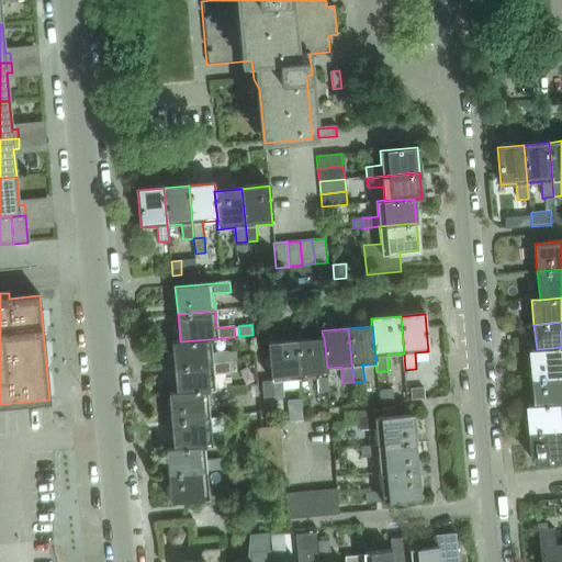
[(323,337),(296,340),(300,378),(316,377),(318,393),(329,392),(327,368),(324,337),(323,337)]
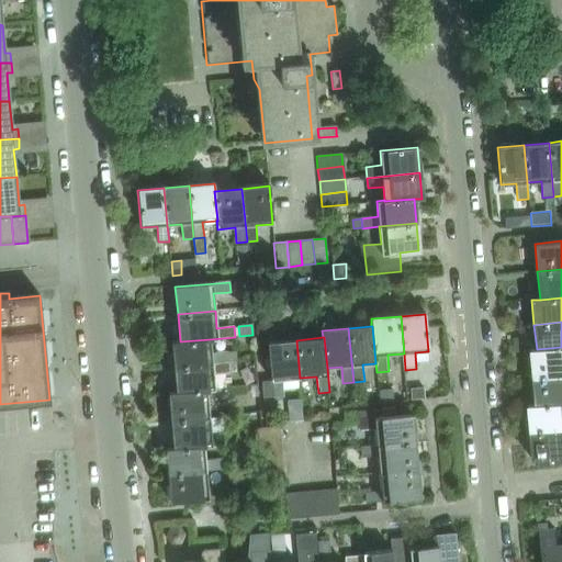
[(172,341),(175,368),(229,363),(228,351),(211,353),(210,339),(180,341),(172,341)]
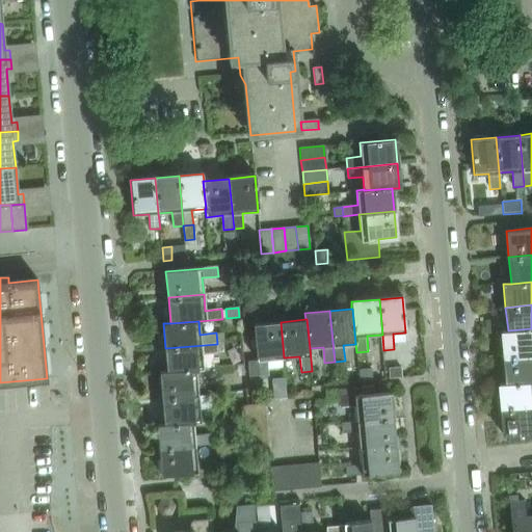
[(267,360),(284,357),(281,322),(254,324),(258,375),(269,374),(267,360)]
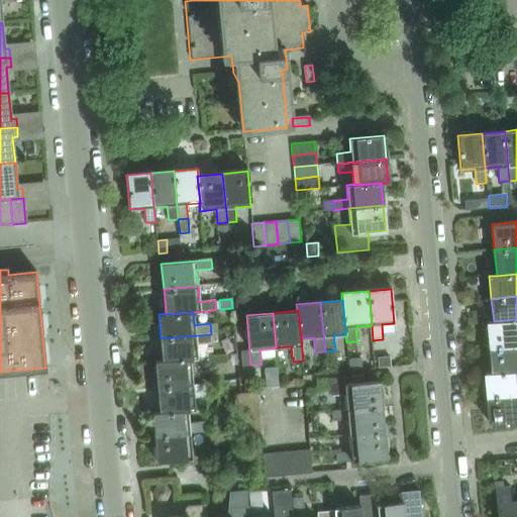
[(487,322),(489,348),(516,345),(516,319),(494,321),(487,322)]
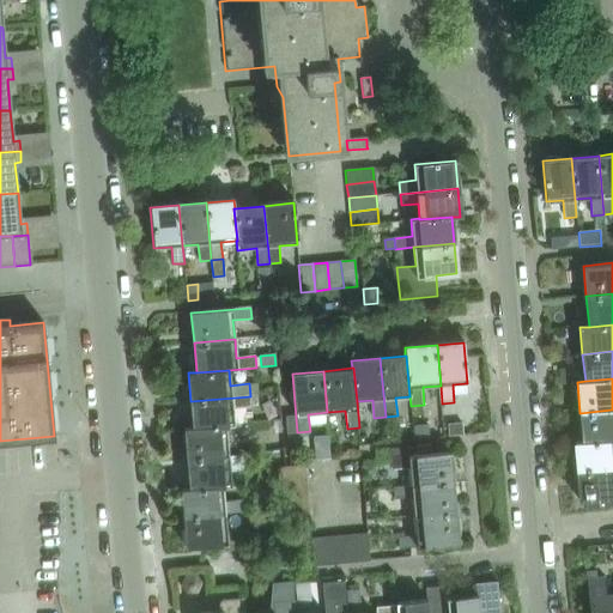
[(250,396),(190,401),(193,428),(235,425),(232,410),(252,408),(250,396)]
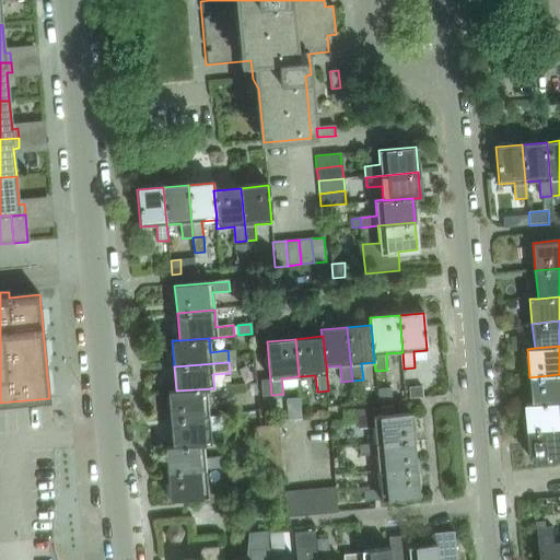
[(559,374),(529,377),(533,404),(559,400),(559,374)]
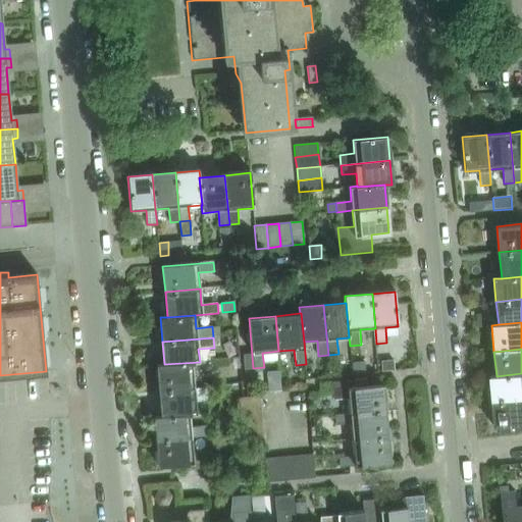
[(200,362),(164,364),(157,365),(159,392),(195,388),(193,373),(208,371),(207,361),(200,362)]
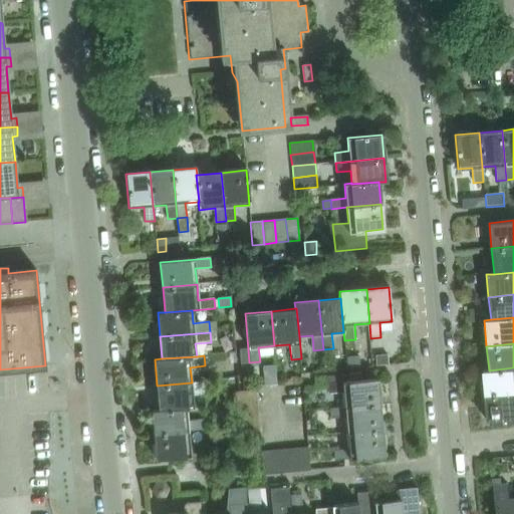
[(388,355),(374,356),(375,365),(389,364),(388,355)]
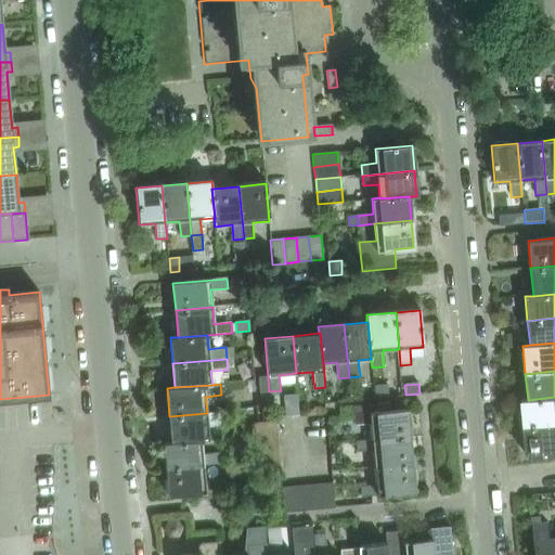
[(388,385),(374,385),(375,398),(388,397),(388,385)]
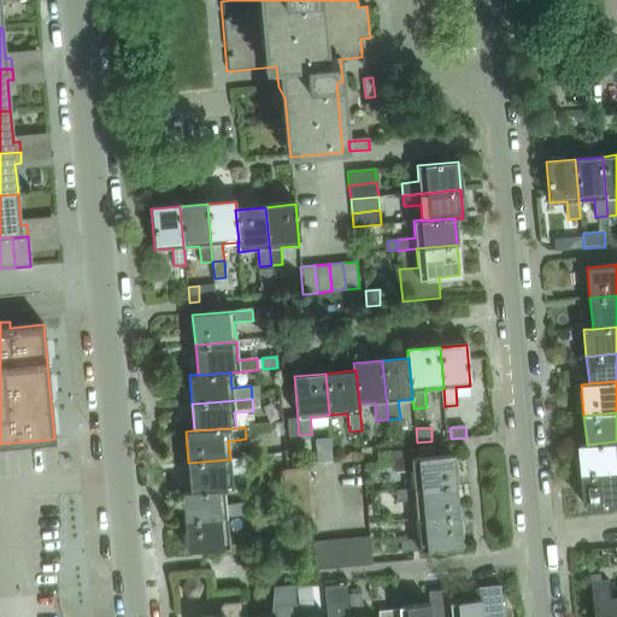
[(616,441),(587,445),(579,445),(581,474),(616,470),(616,441)]
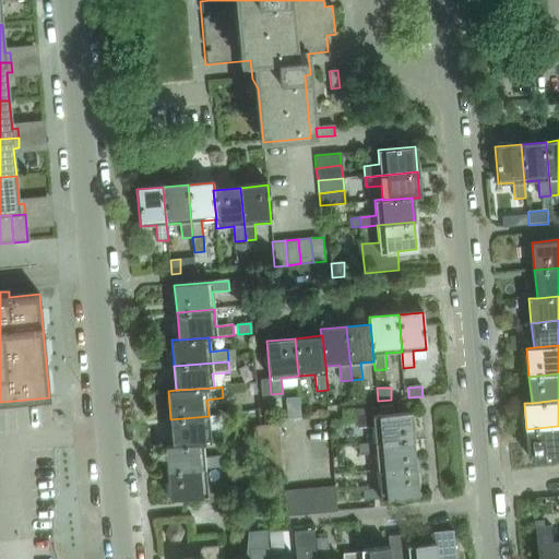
[(411,412),(377,415),(376,409),(343,412),(344,424),(357,423),(357,427),(373,426),(375,442),(414,439),(411,412)]
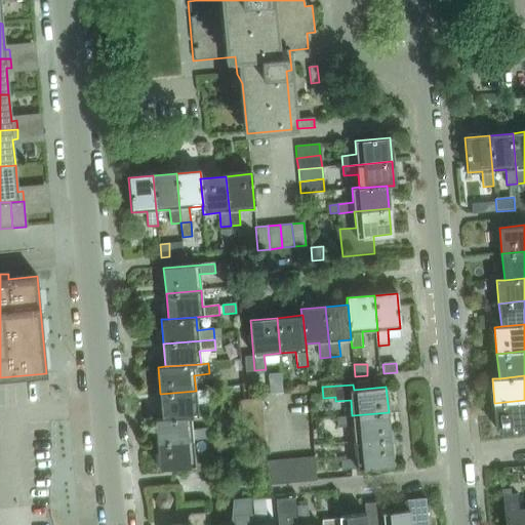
[(196,391),(160,394),(162,418),(162,419),(191,417),(237,413),(236,404),(197,407),(196,391)]
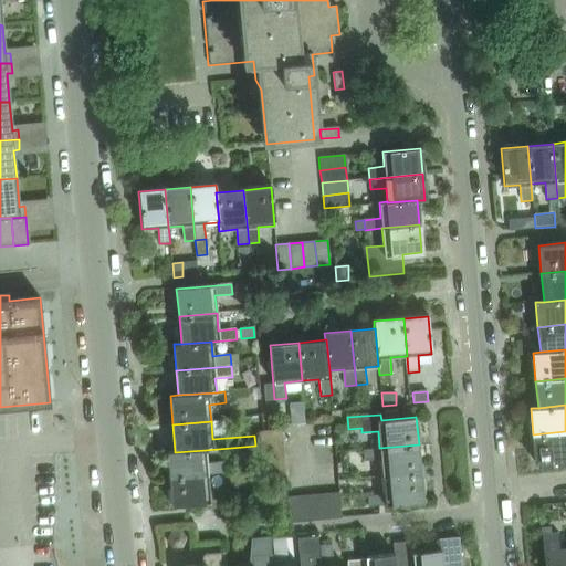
[(257,444),(282,442),(281,430),(255,432),(257,444)]
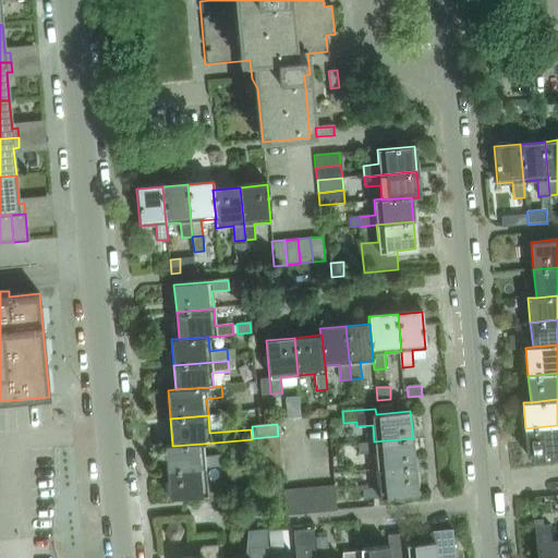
[(557,425),(525,428),(528,456),(533,456),(534,462),(557,460),(557,425)]
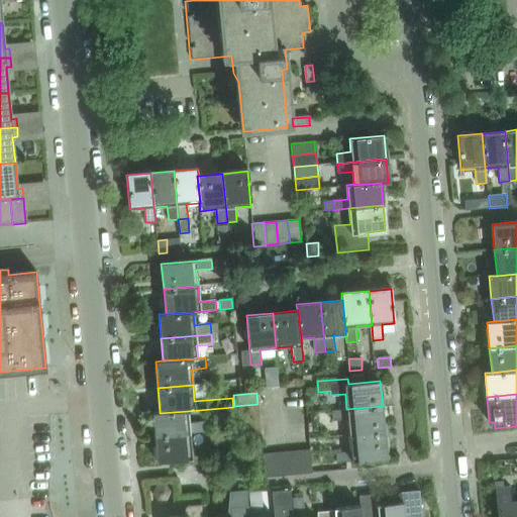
[(235,418),(259,416),(257,404),(234,406),(235,418)]
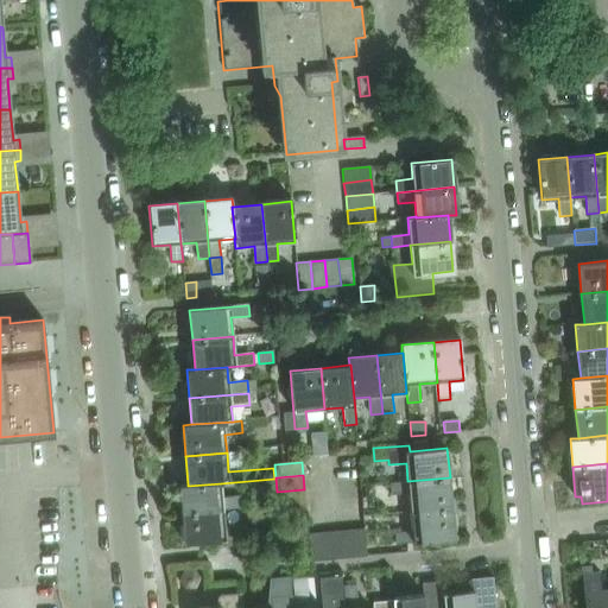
[(411,512),(453,508),(450,477),(407,481),(391,483),(391,494),(409,493),(411,512)]
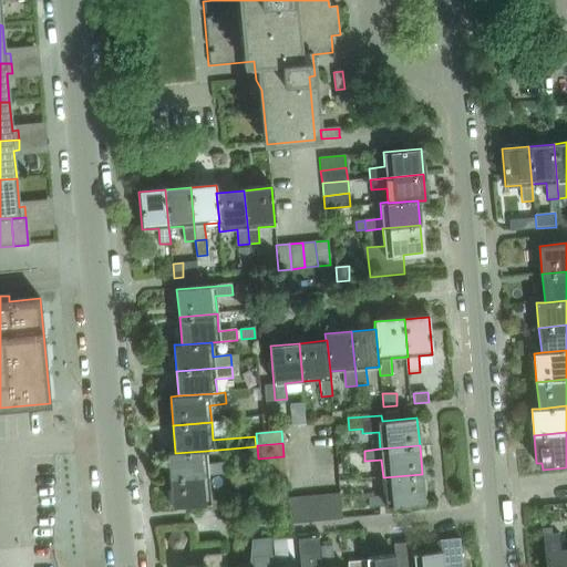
[(175,452),(167,453),(169,478),(208,474),(225,473),(224,463),(207,465),(206,451),(175,453),(175,452)]
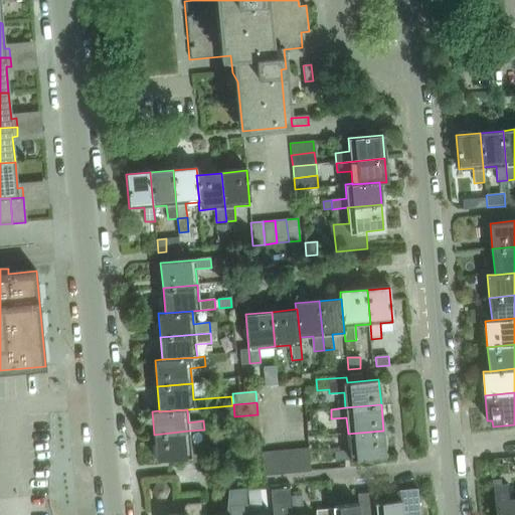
[(317,413),(309,413),(309,422),(317,422),(317,413)]
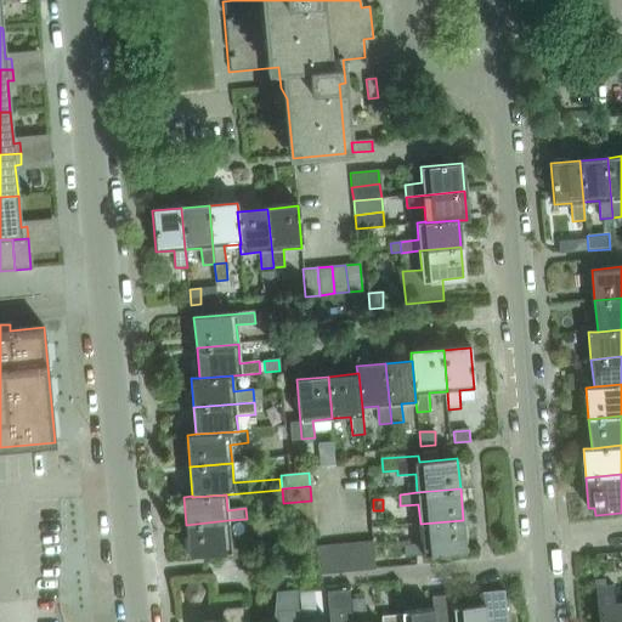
[(284,518),(312,514),(311,501),(283,503),(284,518)]
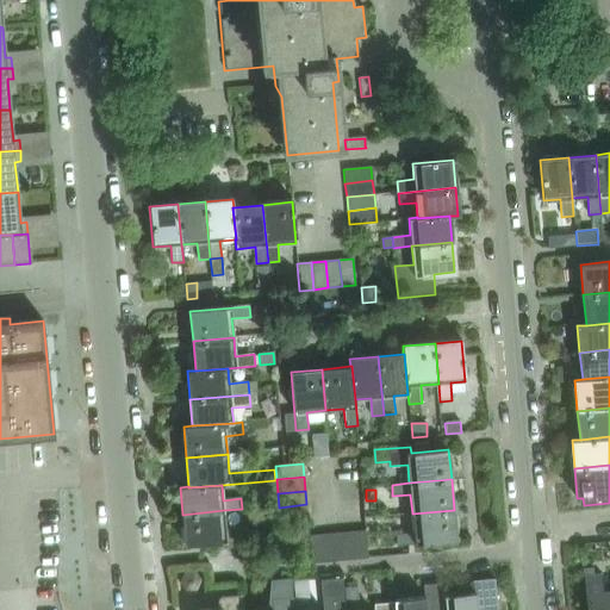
[(280,521),(307,518),(306,504),(279,508),(280,521)]
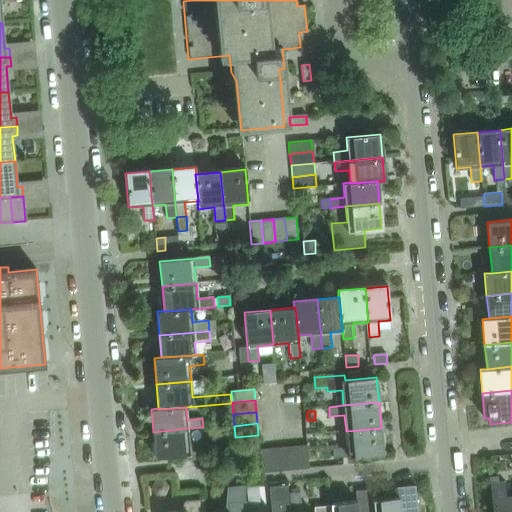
[(188,428),(153,432),(155,457),(205,453),(205,443),(190,445),(188,428)]
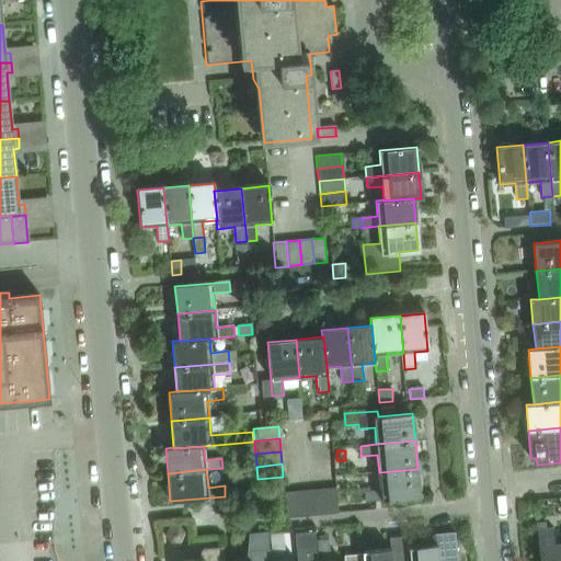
[(418,469),(379,472),(380,489),(364,491),(365,502),(420,496),(418,469)]
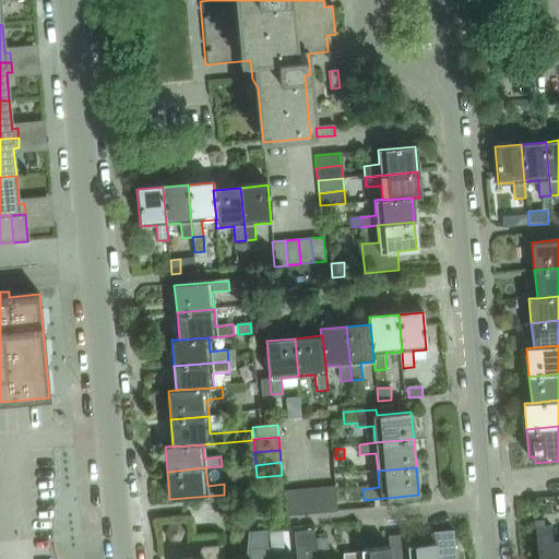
[(323,513),(336,512),(334,486),(321,487),(323,513)]
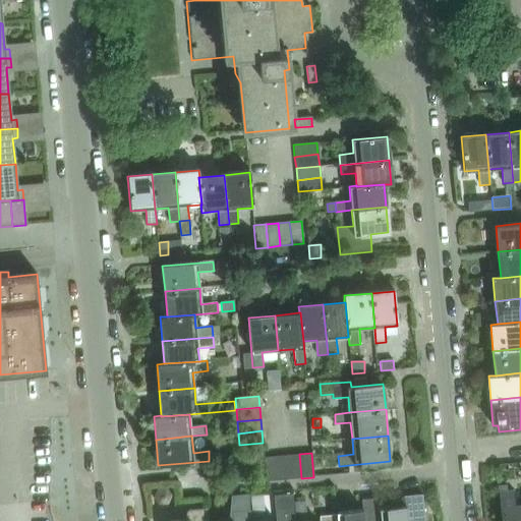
[(301,478),(299,454),(288,455),(290,479),(301,478)]
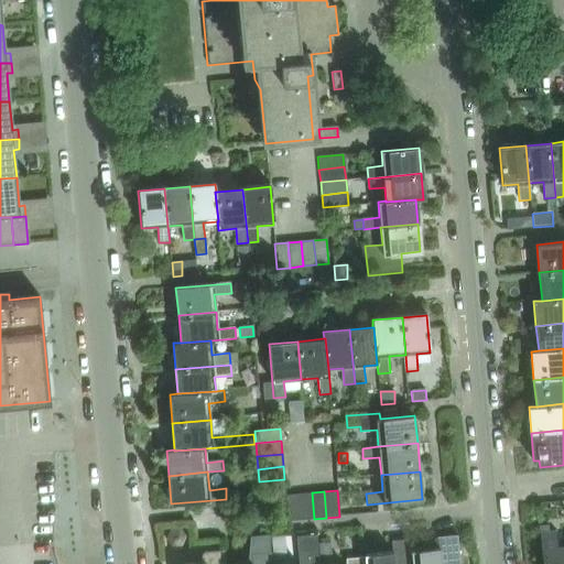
[(314,519),(312,492),(299,494),(301,520),(314,519)]
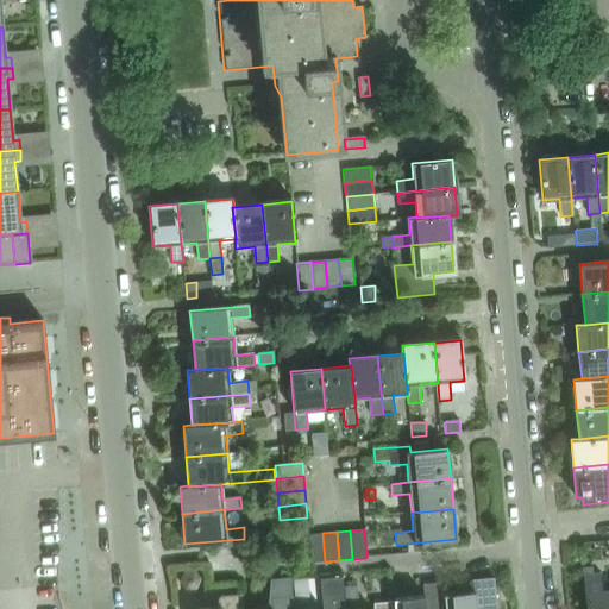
[(322,533),(308,535),(311,563),(325,562),(322,533)]
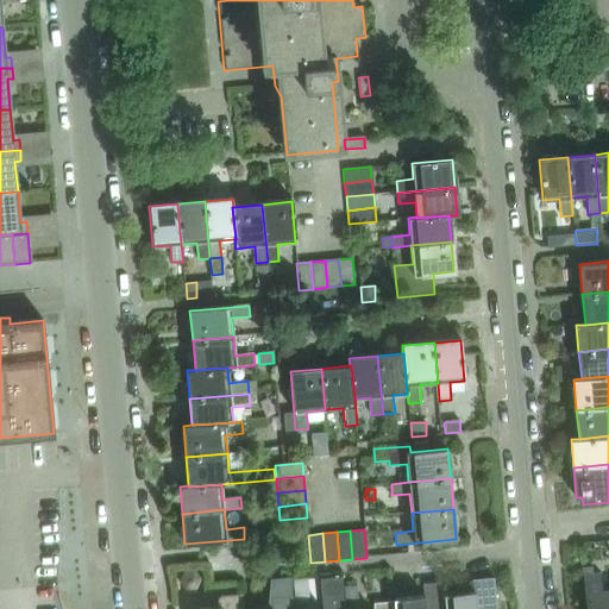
[(600,575),(583,576),(585,608),(608,608),(608,591),(602,592),(600,575)]
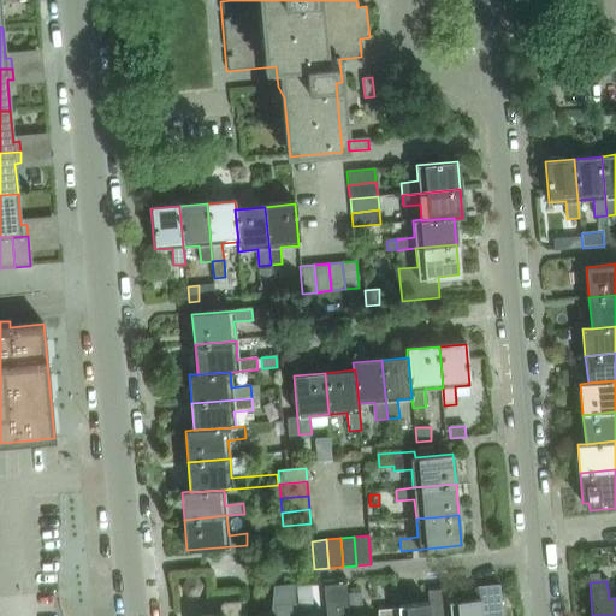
[(276,615),(296,615),(296,604),(291,585),(276,586),(274,605),(276,615)]
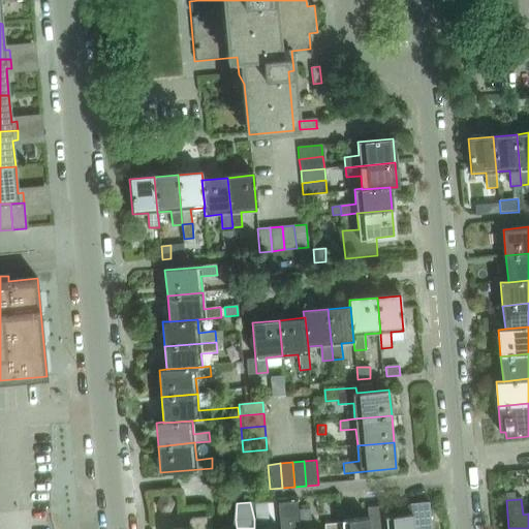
[(386,528),(431,528),(429,503),(411,504),(412,514),(386,517),(385,517),(386,528)]
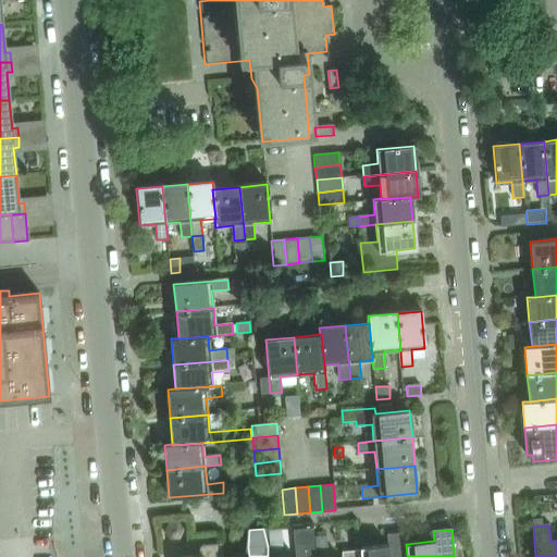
[(361,556),(407,556),(406,544),(407,544),(406,533),(386,535),(387,545),(360,548),(360,551),(361,556)]
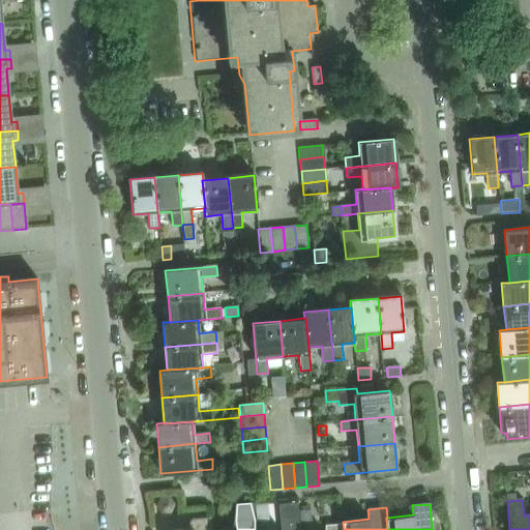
[(310,510),(299,511),(300,522),(311,521),(310,510)]
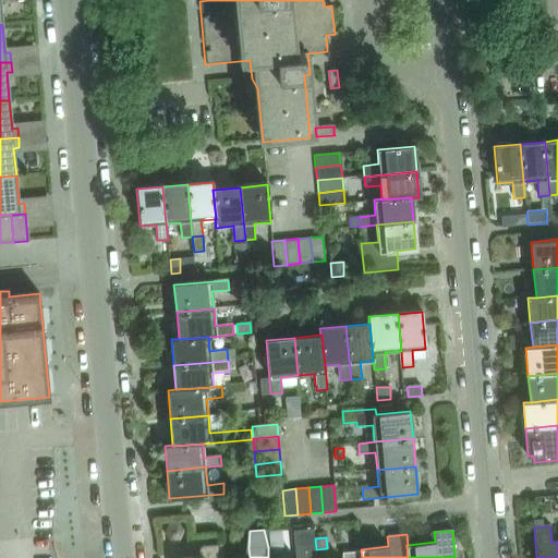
[(203,557),(199,557),(222,557),(221,545),(202,546),(203,557)]
